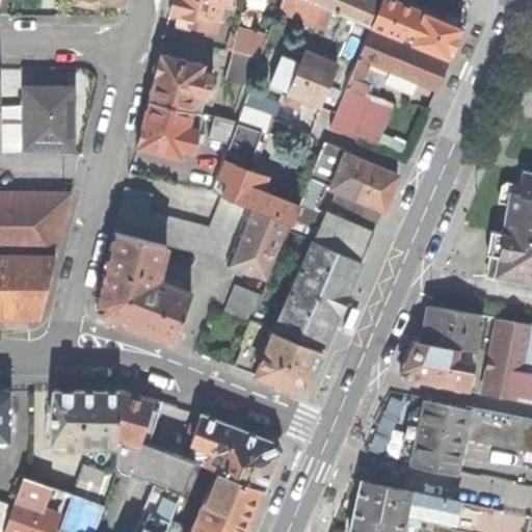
[(173,0),(169,12),(179,16),(190,18),(188,26),(190,26),(213,32),(220,3),(228,5),(229,0),(173,0)]
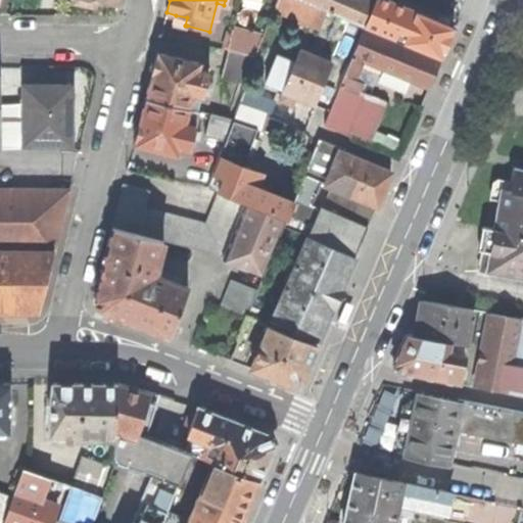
[(301,0),(275,0),(273,8),(318,28),(326,10),(301,0)]
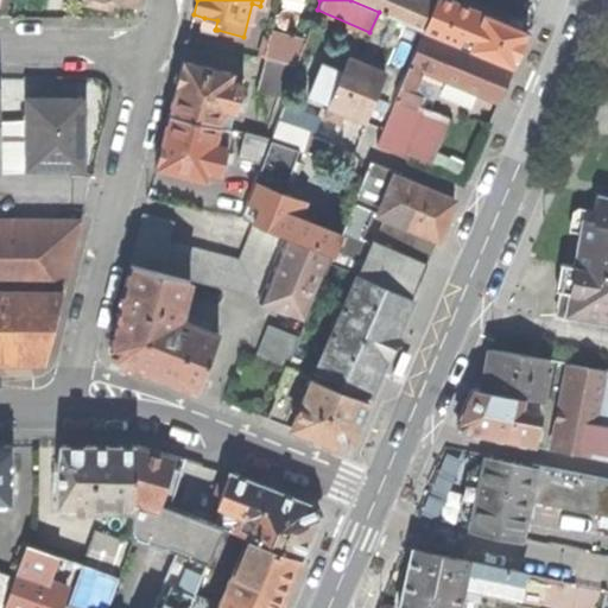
[(350,0),(379,12),(424,29),(435,1),(431,0),(350,0)]
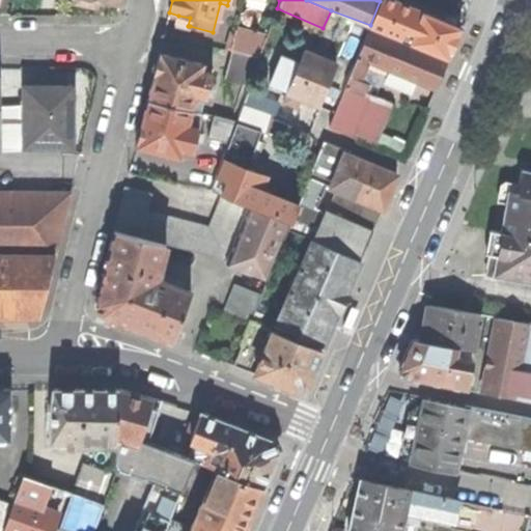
[(370,25),(448,58),(451,50),(455,42),(460,28),(391,0),(380,0),(380,1),(370,25)]
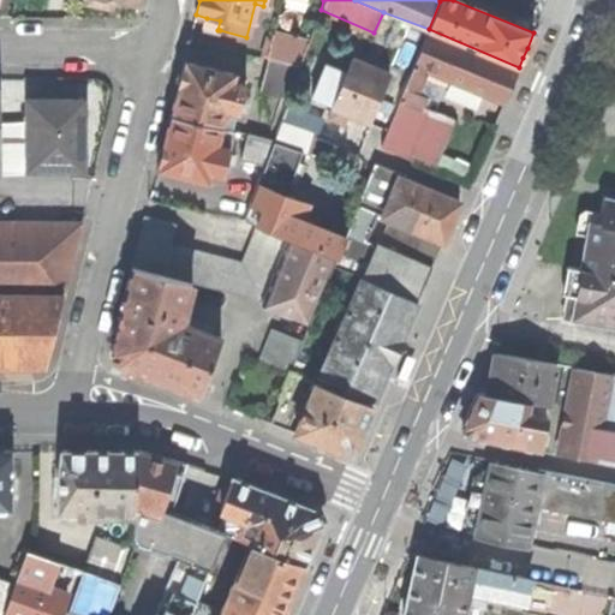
[(220,21),(207,18),(204,29),(219,33),(220,30),(218,30),(220,21)]
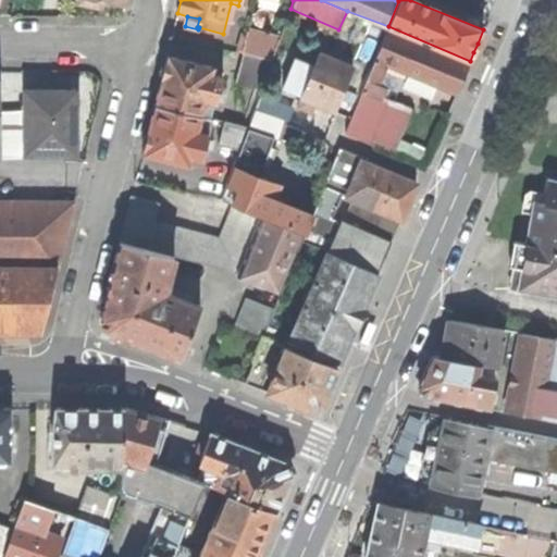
[(399,71),(456,94),(469,64),(386,31),(374,60),(387,65),(399,71)]
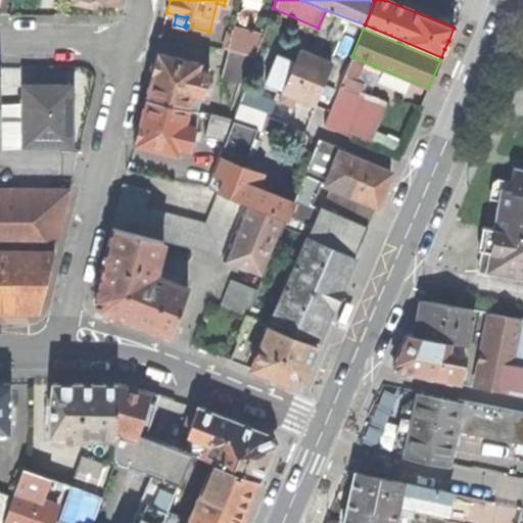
[(228,50),(255,57),(263,37),(232,30),(227,50),(228,50)]
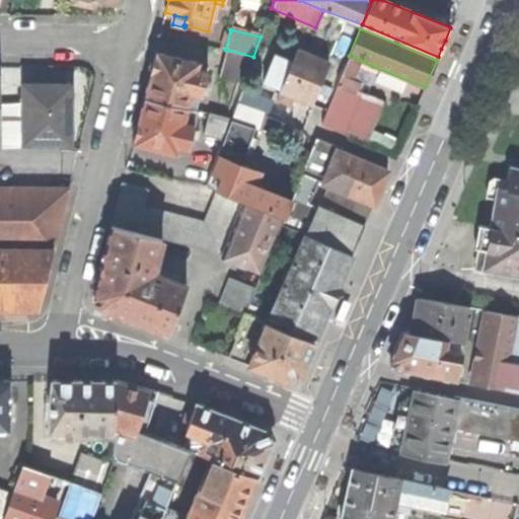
[(244,81),(253,57),(226,50),(220,76),(244,81)]
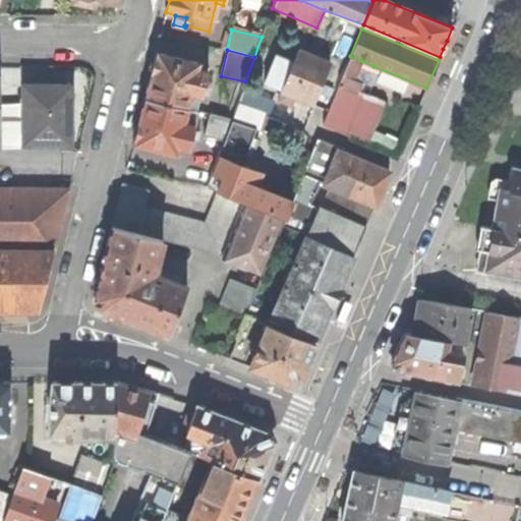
[(265,82),(284,91),(297,59),(278,51),(265,82)]
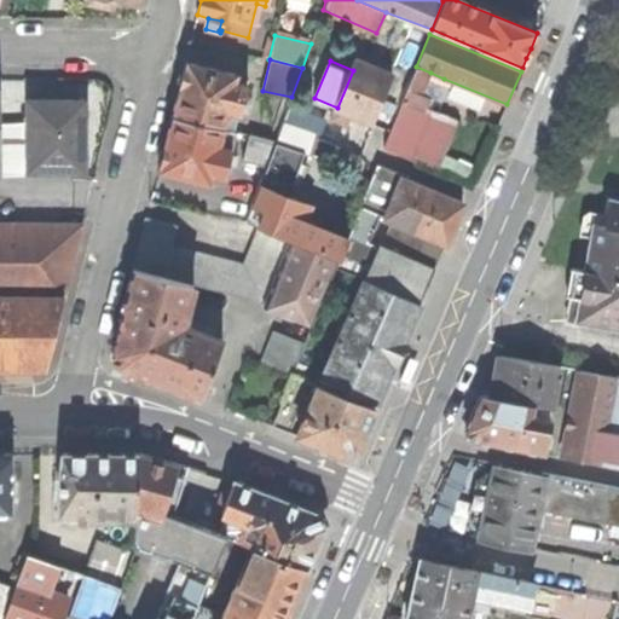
[(357,61),(353,70),(337,108),(333,119),(347,125),(351,115),(371,123),(380,103),(391,75),(357,61)]
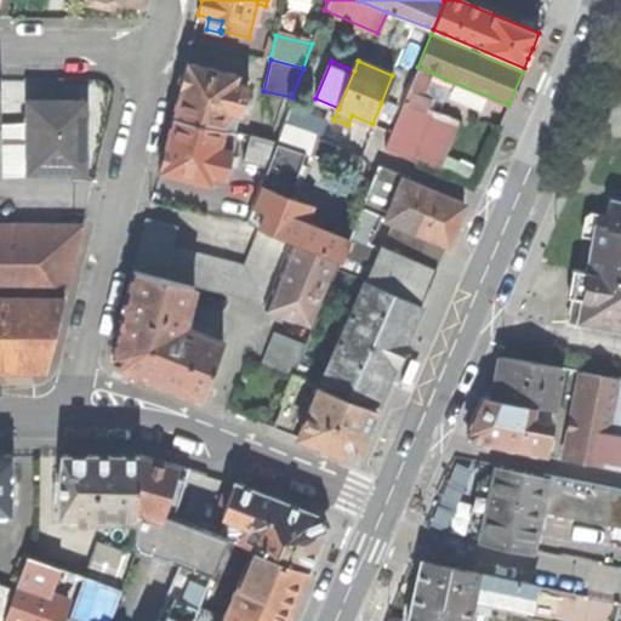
[(172,117),(224,130),(229,112),(241,115),(249,87),(237,84),(239,75),(186,62),(178,90),(172,117)]
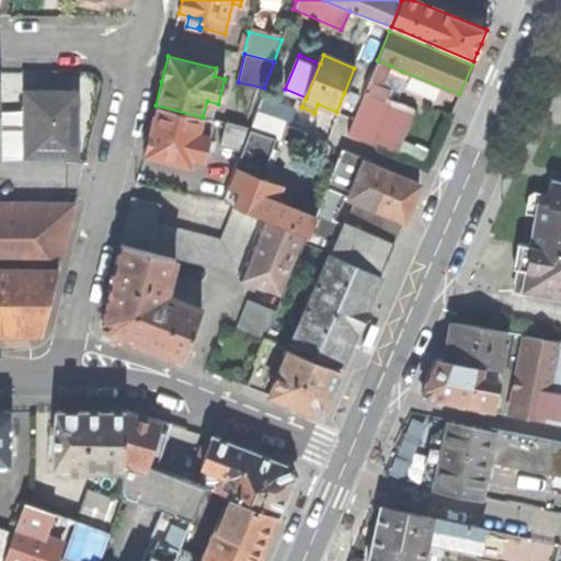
[(390,66),(377,60),(370,77),(382,82),(385,77),(390,66)]
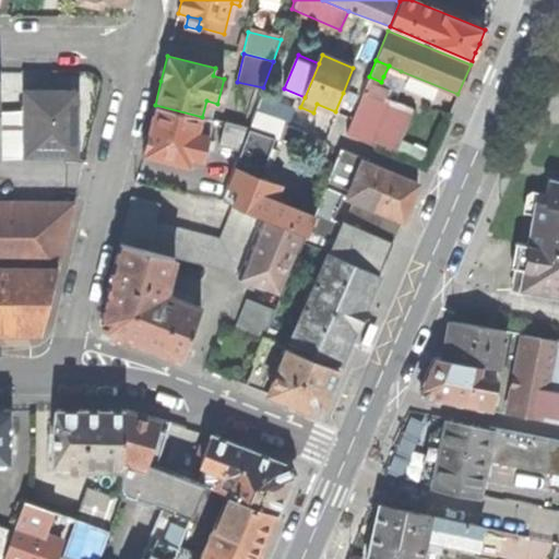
[(389,66),(383,76),(397,82),(401,71),(389,66)]
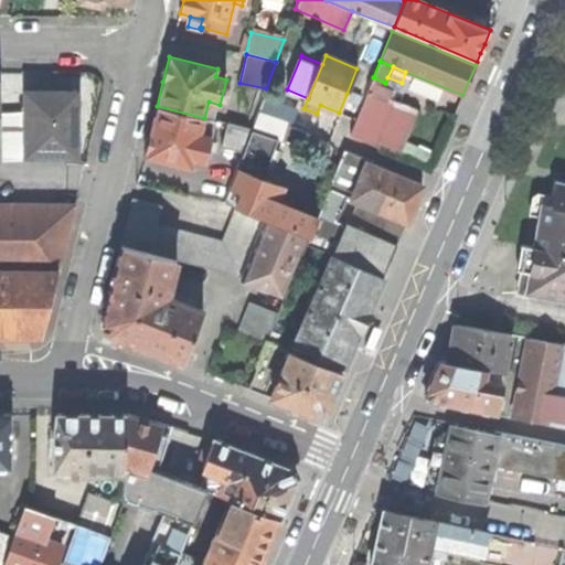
[(373,77),(350,136),(380,148),(381,146),(400,153),(407,132),(415,115),(391,104),(393,97),(381,93),(385,83),(373,77)]
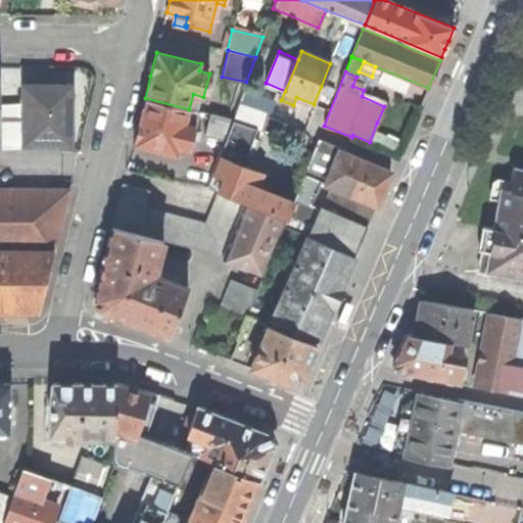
[(24,143),(26,143),(69,143),(69,111),(72,111),(74,98),(73,87),(51,87),(51,86),(42,86),(34,85),(34,87),(25,87),(25,104),(24,143)]
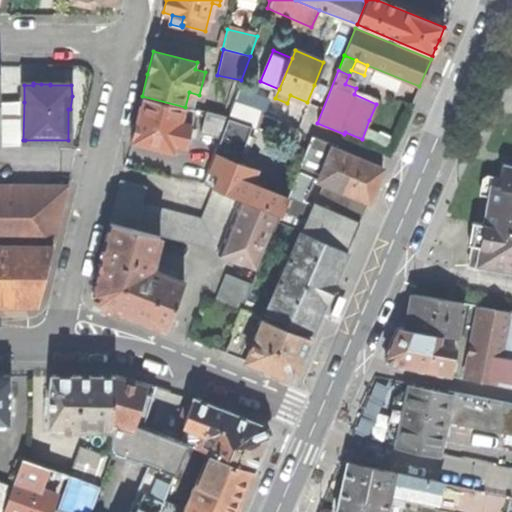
[(186,147),(192,124),(182,121),(185,107),(142,96),(136,117),(130,141),(174,152),(176,144),(186,147)]
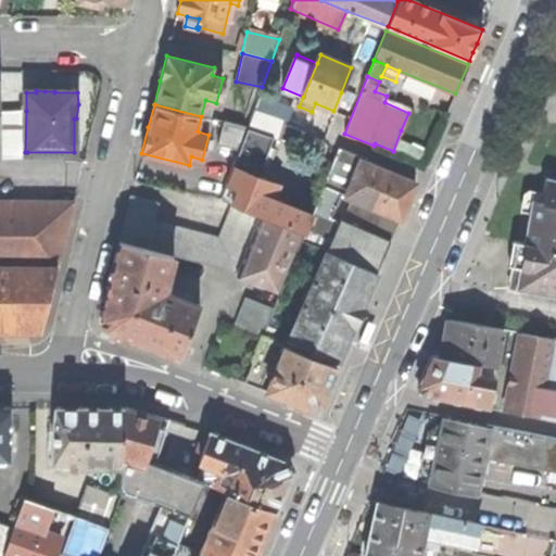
[(27,158),(27,152),(25,152),(26,111),(0,112),(1,154),(1,158),(27,158)]
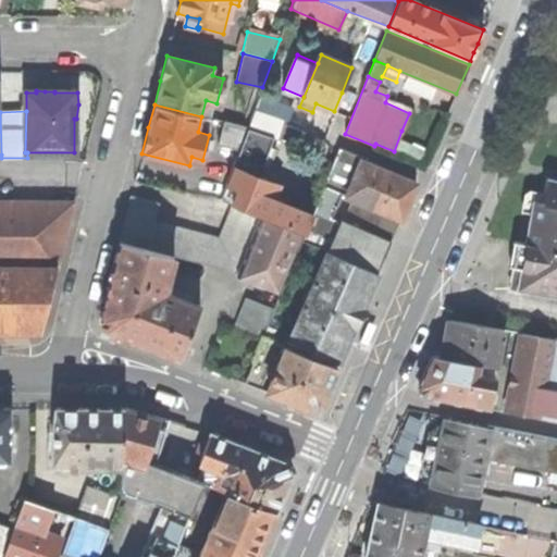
[(280,139),(286,122),(256,111),(249,128),(275,137),(280,139)]
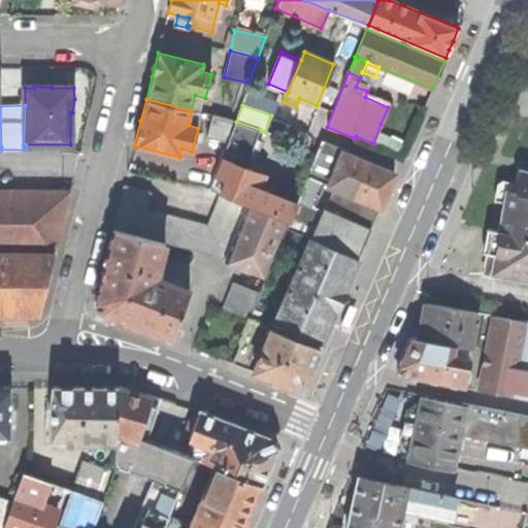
[(207,137),(228,142),(236,121),(213,116),(207,137)]
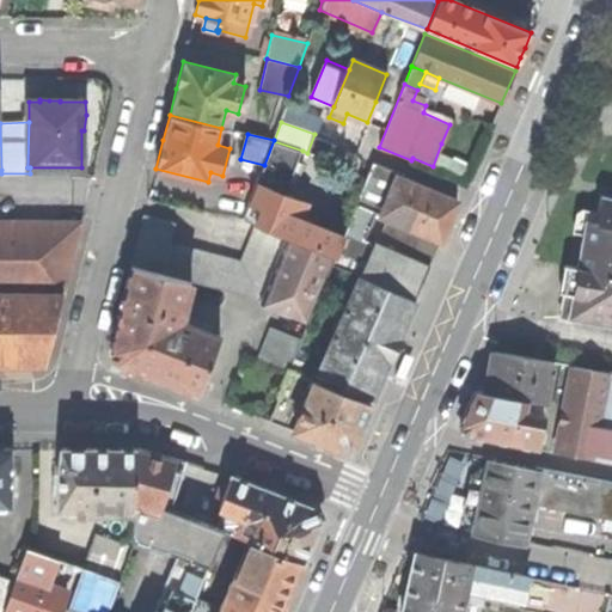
[(274,141),(274,140),(264,165),(261,175),(289,185),(303,151),(274,141)]
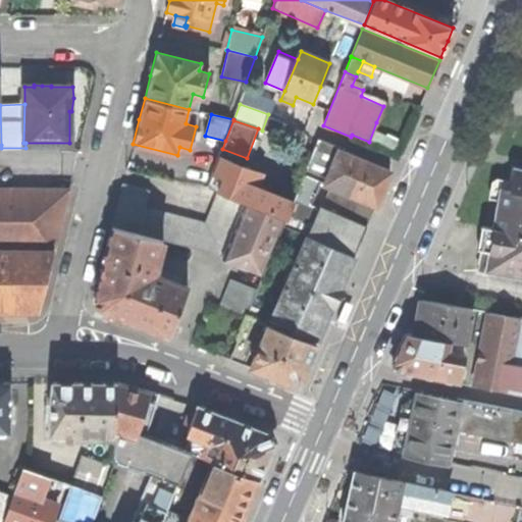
[(318,139),(296,196),(309,202),(318,181),(325,185),(340,151),(340,152),(342,149),(318,139)]
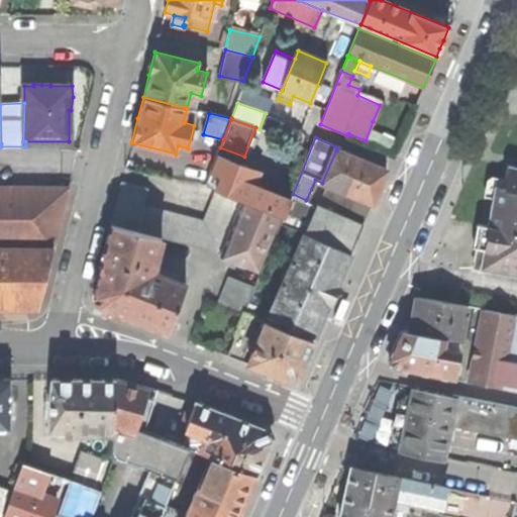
[(336,149),(322,183),(372,203),(373,203),(380,187),(386,171),(336,150),(336,149)]
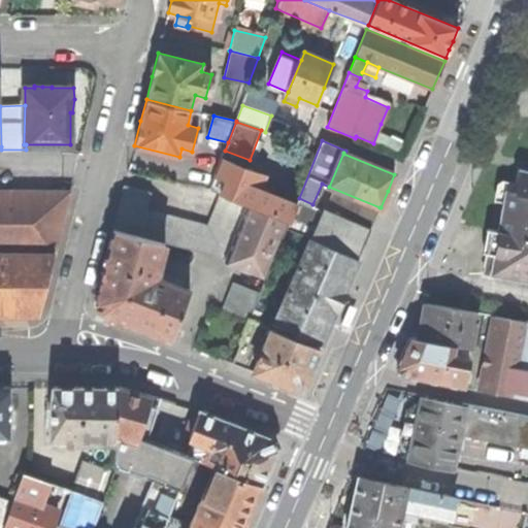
[(221,193),(246,203),(289,221),(296,204),(259,189),(264,174),(222,159),(211,189),(221,193)]
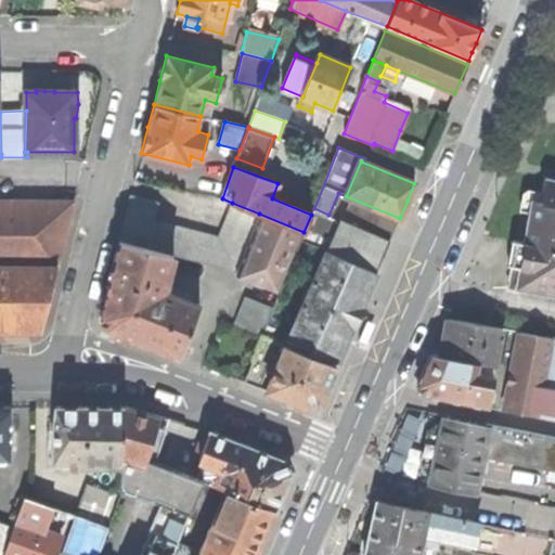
[(554,179),(544,178),(540,201),(530,198),(523,243),(513,241),(513,242),(512,242),(510,252),(507,263),(508,263),(508,266),(512,266),(510,276),(507,287),(554,296),(554,179)]
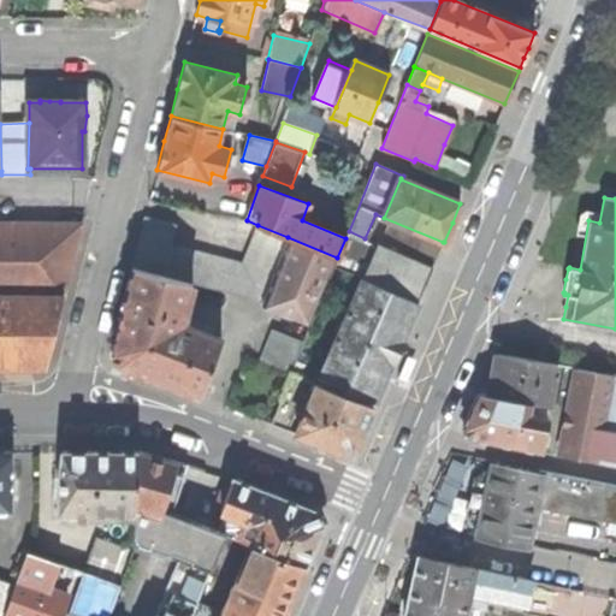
[(431,268),(443,242),(384,218),(375,214),(365,238),(431,268)]
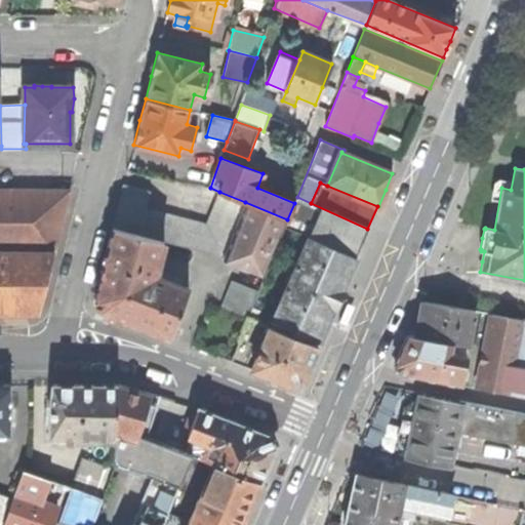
[(124,185),(113,229),(138,235),(146,209),(151,192),(124,185)]
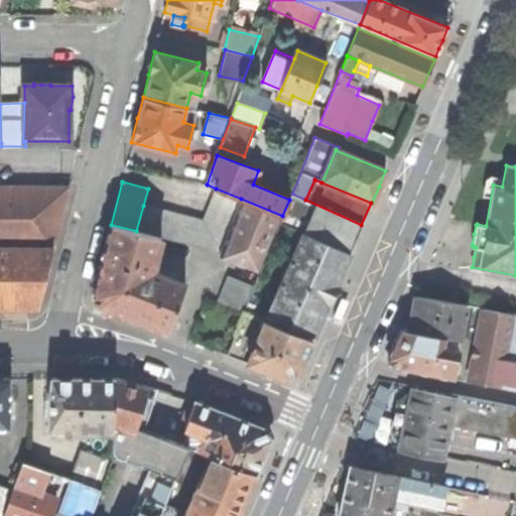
[(0,186),(0,306),(38,307),(69,187),(0,186)]
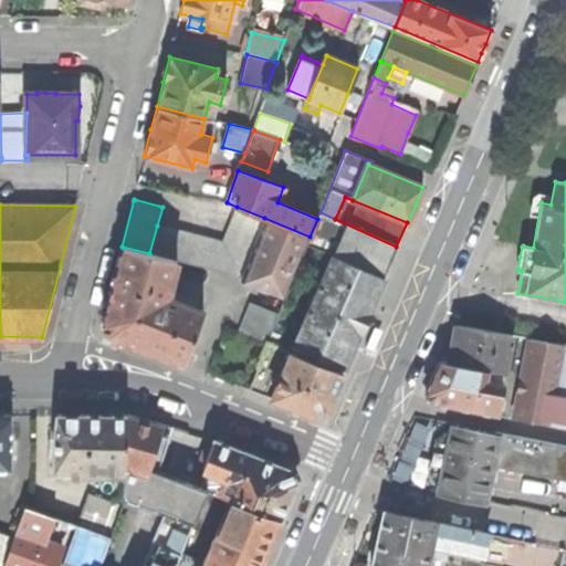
[(223,241),(252,248),(264,218),(237,207),(223,241)]
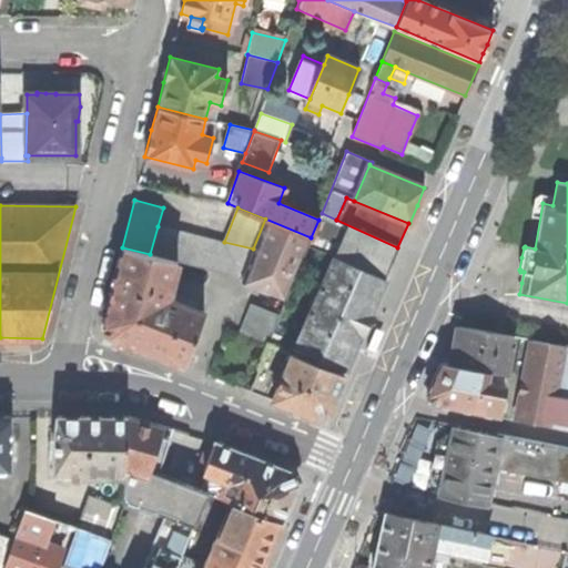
[(318,220),(311,237),(308,246),(335,256),(384,277),(385,279),(398,247),(397,247),(336,220),(322,213),(318,220)]
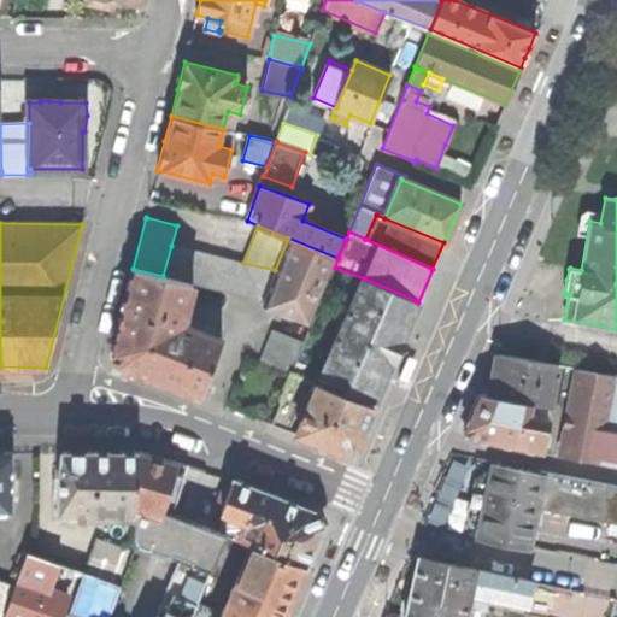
[(263,303),(262,305),(283,312),(311,323),(335,268),(338,258),(288,238),(275,270),(263,303)]
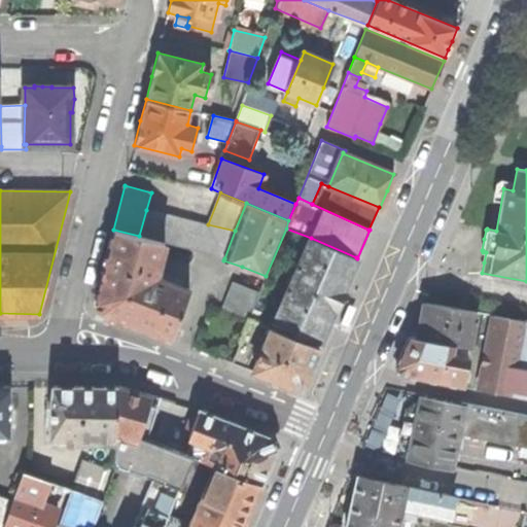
[(203,223),(146,210),(139,236),(165,243),(197,251),(203,223)]
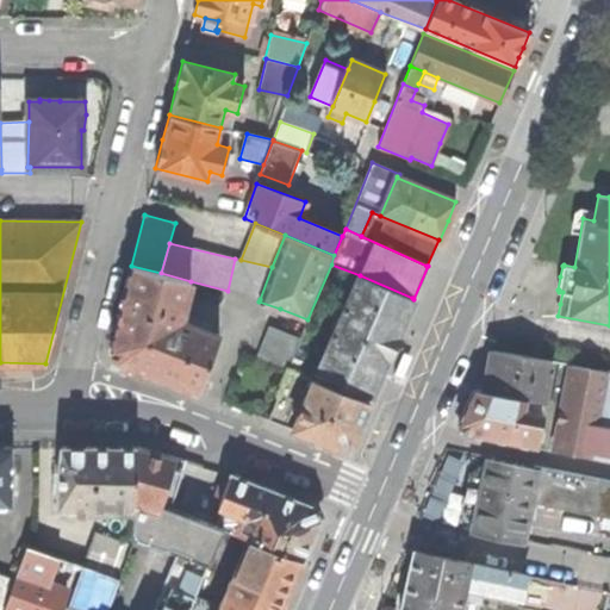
[(241,260),(235,259),(228,291),(260,299),(272,267),(241,260)]
